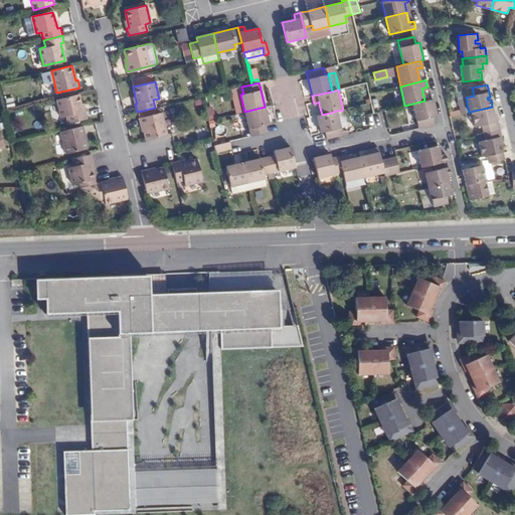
[(80,104),(77,95),(57,100),(60,117),(66,115),(68,122),(87,118),(84,110),(81,111),(80,104)]
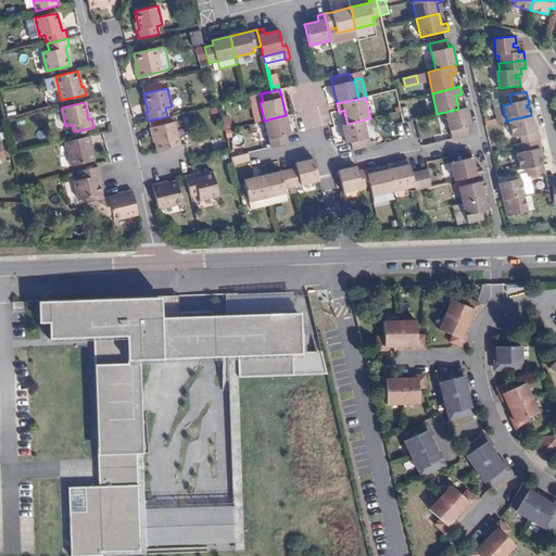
[(506,122),(503,105),(495,106),(498,124),(506,122)]
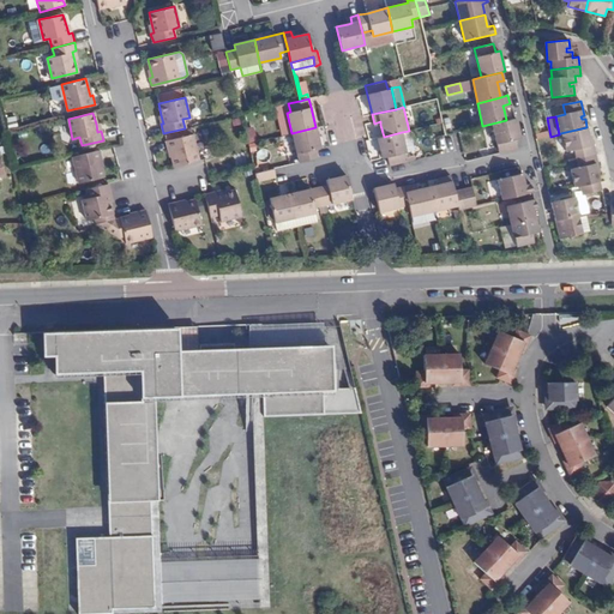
[(506,120),(492,124),(499,154),(517,149),(516,139),(521,139),(519,133),(516,119),(506,120)]
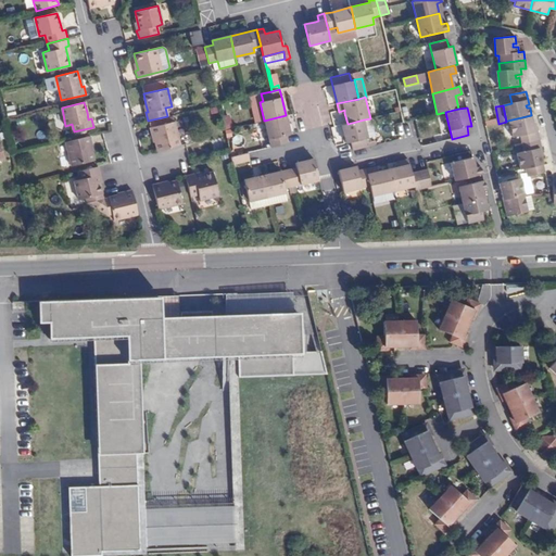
[(286,115),(264,121),(269,148),(288,143),(286,135),(290,134),(286,115)]
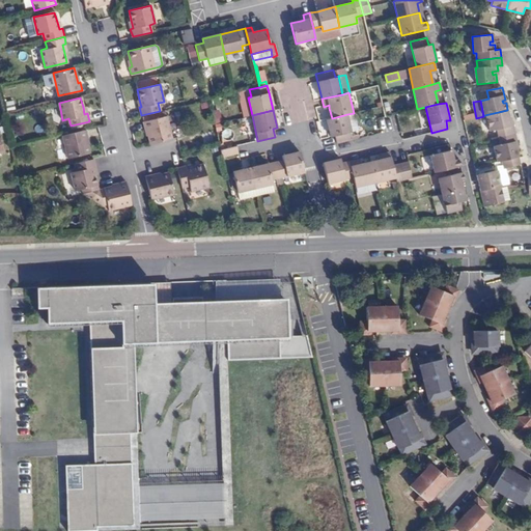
[(509,117),(507,110),(484,115),(488,131),(495,130),(497,137),(515,133),(514,130),(511,130),(510,126),(513,126),(511,117),(509,117)]
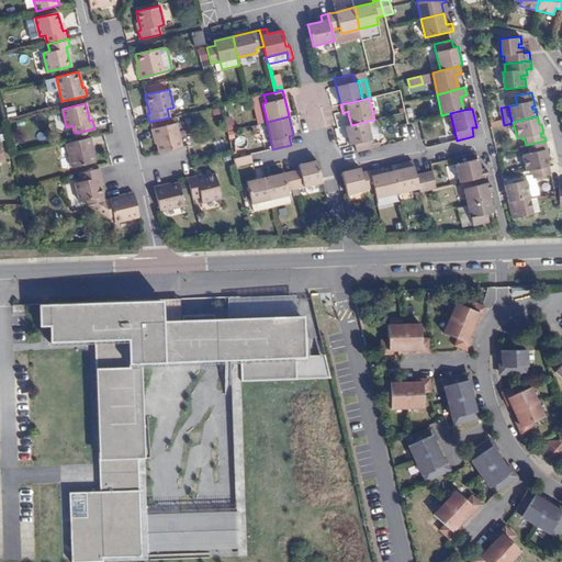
[(382,136),(379,119),(374,120),(368,121),(371,139),(382,136)]
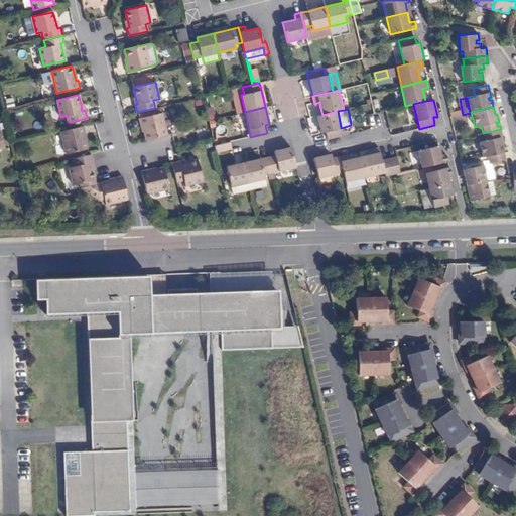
[(343,136),(341,128),(338,111),(323,115),(317,116),(320,133),(326,132),(327,139),(343,136)]
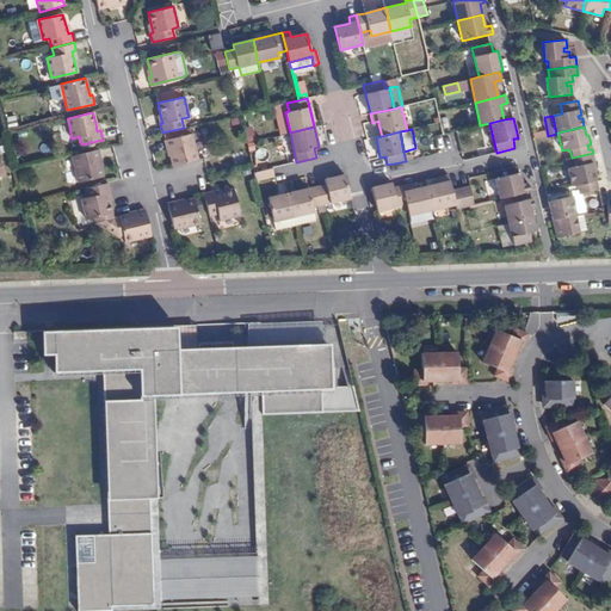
[(173,166),(198,160),(191,134),(165,141),(166,148),(170,148),(171,155),(173,166)]
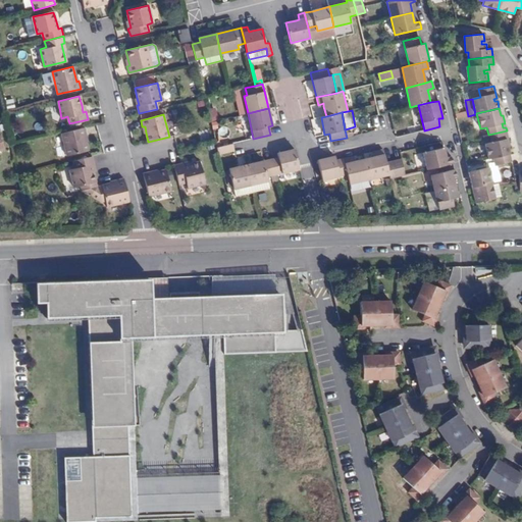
[(86,135),(85,127),(61,134),(66,155),(88,150),(84,136),(86,135)]
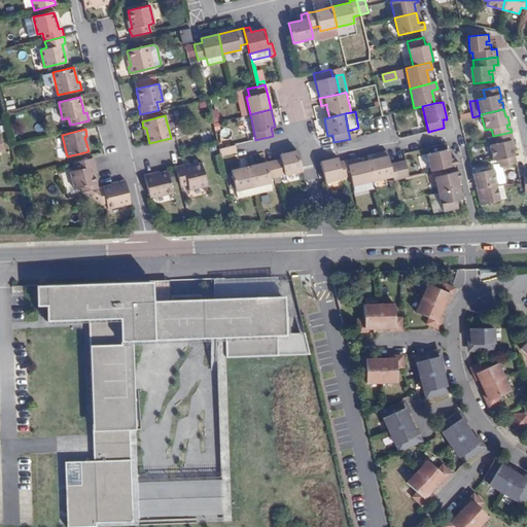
[(492,161),(498,160),(515,155),(513,148),(511,141),(513,140),(512,132),(493,136),(486,138),(487,141),(494,140),(494,141),(488,143),(489,148),(492,161)]
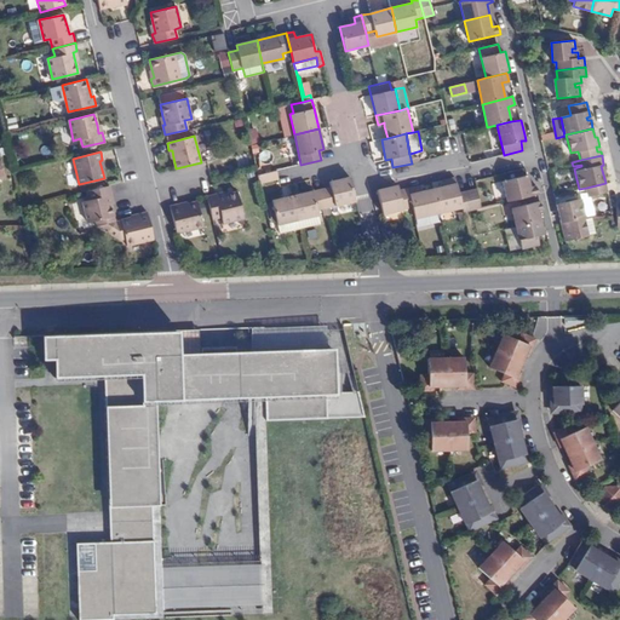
[(279,178),(276,170),(257,174),(259,183),(279,178)]
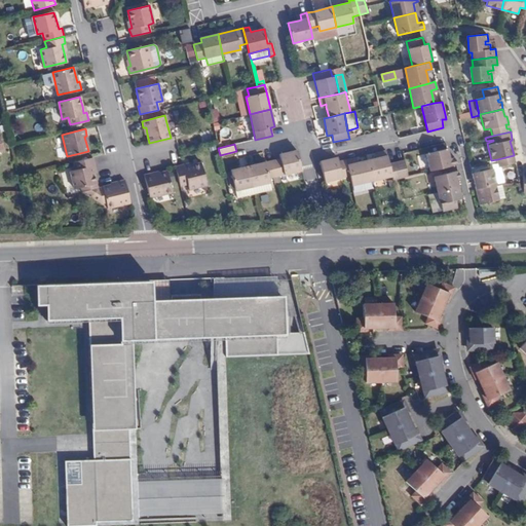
[(484,162),(491,160),(488,148),(481,150),(484,162)]
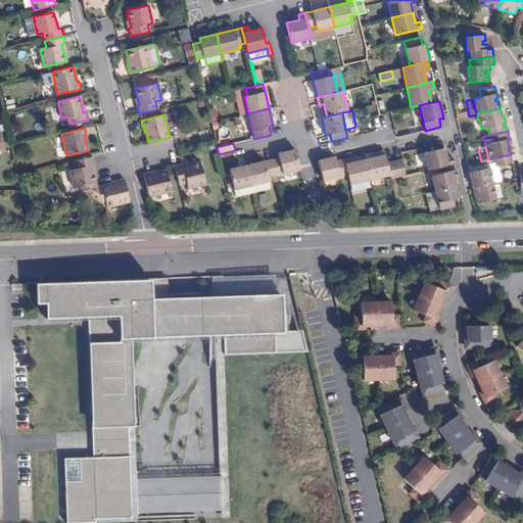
[(453,159),(453,156),(446,158),(444,148),(425,153),(428,170),(454,163),(453,159)]
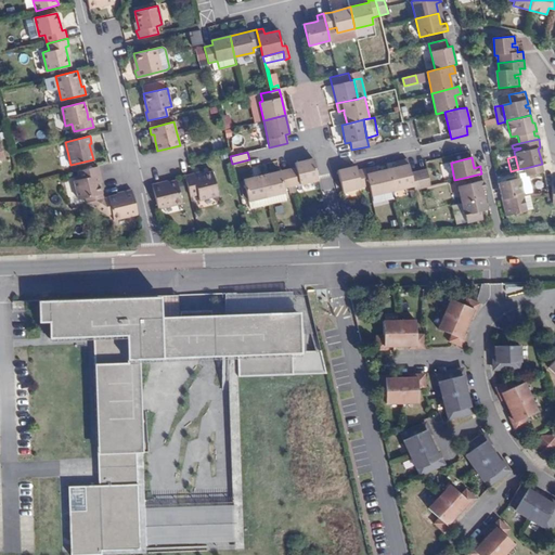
[(296,167),(287,169),(292,186),(296,185),(318,180),(313,158),(302,160),(295,163),(296,167)]
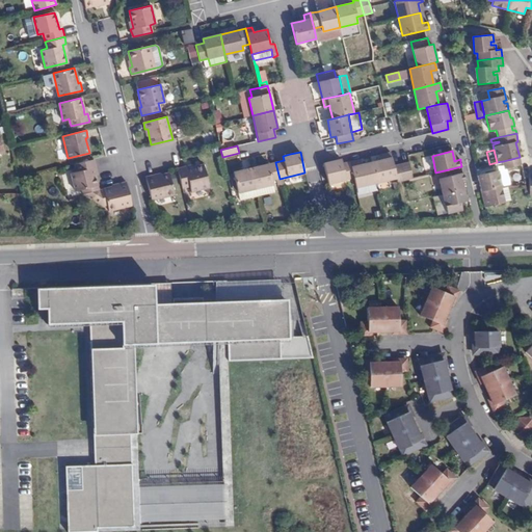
[(371,162),(376,183),(397,178),(394,165),(391,152),(380,155),(381,159),(371,162)]
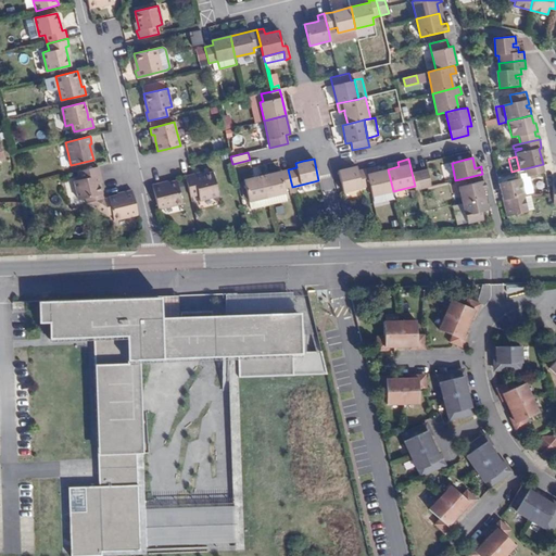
[(527,177),(545,173),(543,164),(526,168),(527,177)]
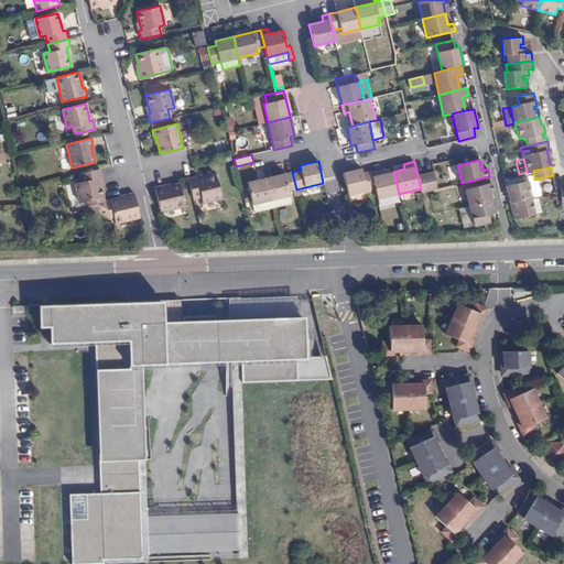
[(86,201),(88,206),(98,213),(105,202),(100,186),(98,177),(101,176),(99,169),(78,174),(79,180),(74,182),(79,203),(86,201)]
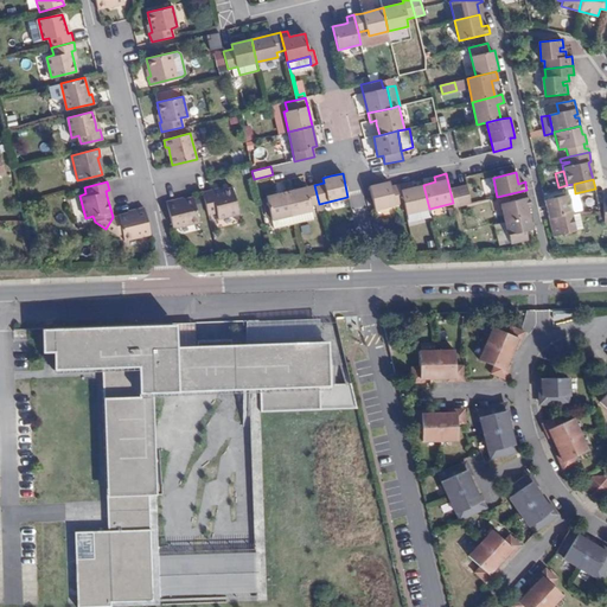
[(369,186),(375,210),(403,203),(400,184),(390,186),(389,181),(369,186)]
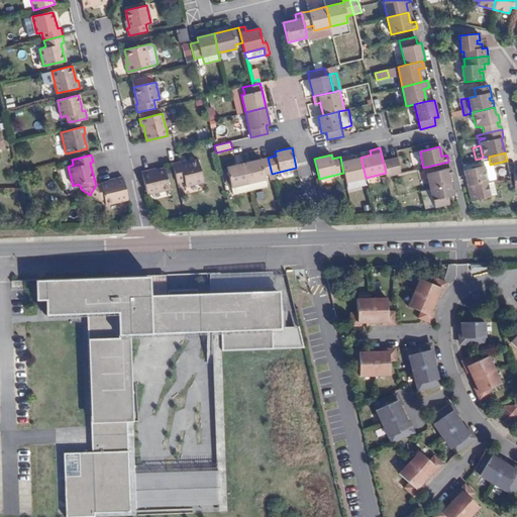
[(345,182),(366,178),(360,158),(348,161),(346,156),(340,157),(343,173),(345,182)]
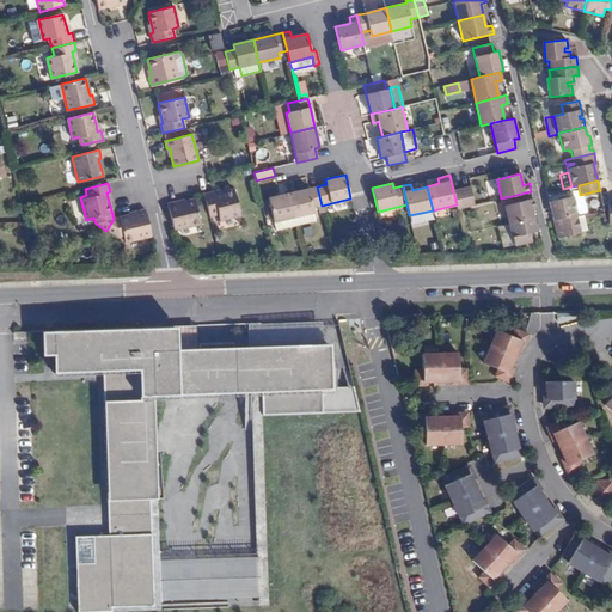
[(313,188),(288,194),(295,225),(316,220),(313,208),(317,207),(322,206),(317,187),(313,188)]
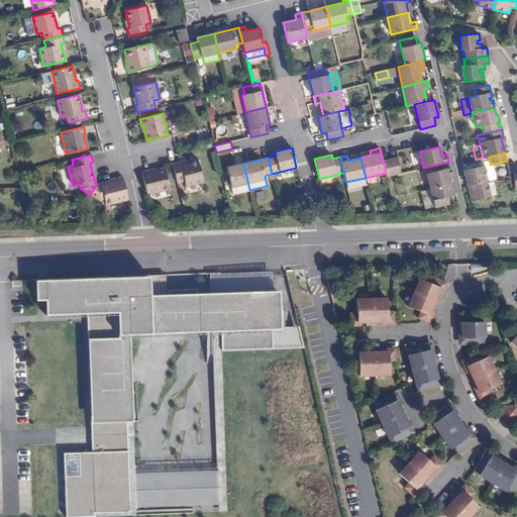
[(390,160),(394,175),(401,173),(397,158),(390,160)]
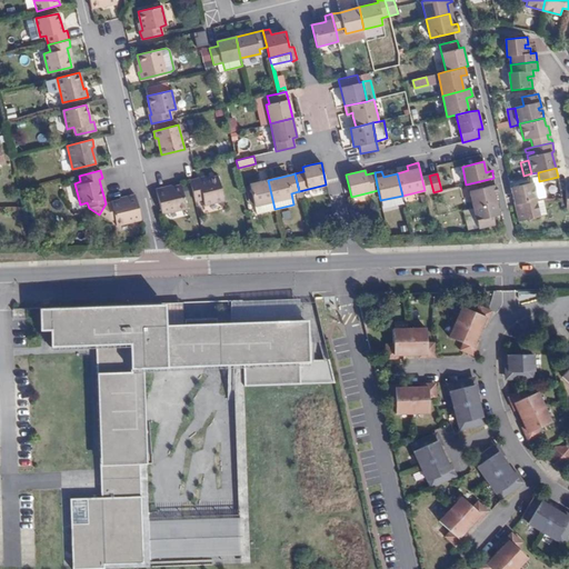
[(198,181),(198,179),(190,180),(195,200),(203,198),(206,205),(223,200),(218,176),(207,179),(198,181)]
